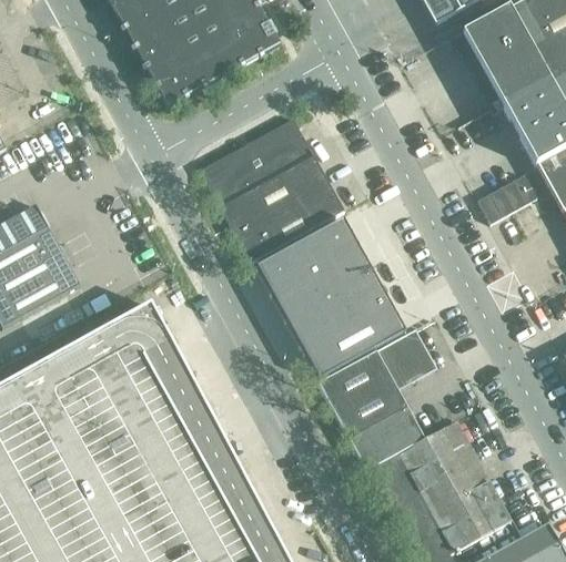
[(269,21),(256,0),(109,0),(168,106),(281,43),(275,34),(279,32),(272,20),(269,21)]
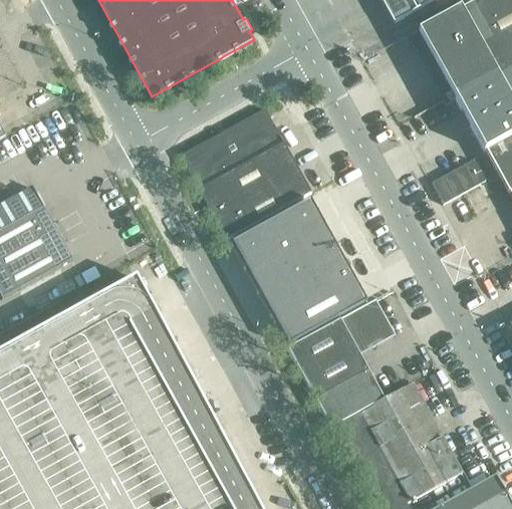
[(384,0),(395,20),(431,0),(384,0)]
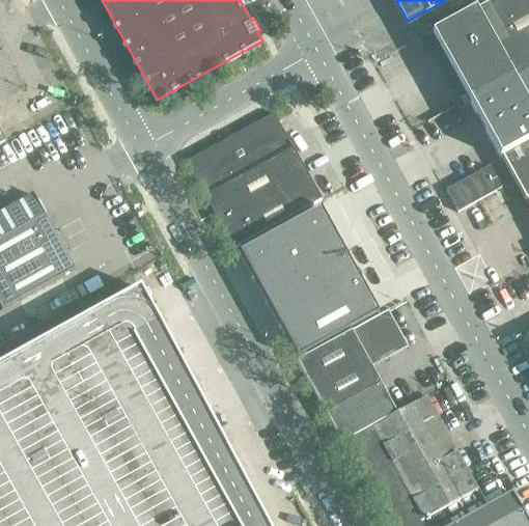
[(471,100),(528,66),(528,0),(489,0),(433,31),(471,100)]
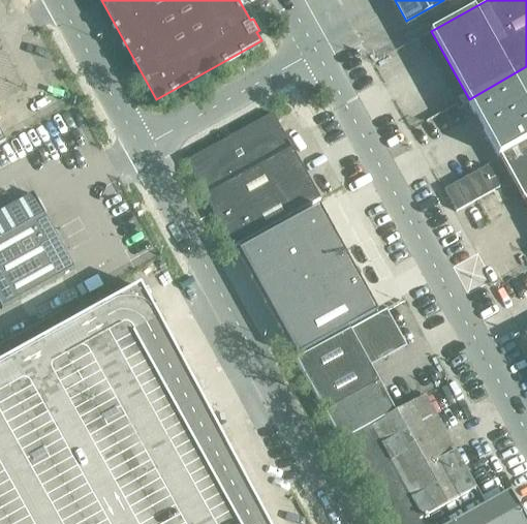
[(499,153),(501,152),(526,137),(526,66),(469,99),(499,153)]
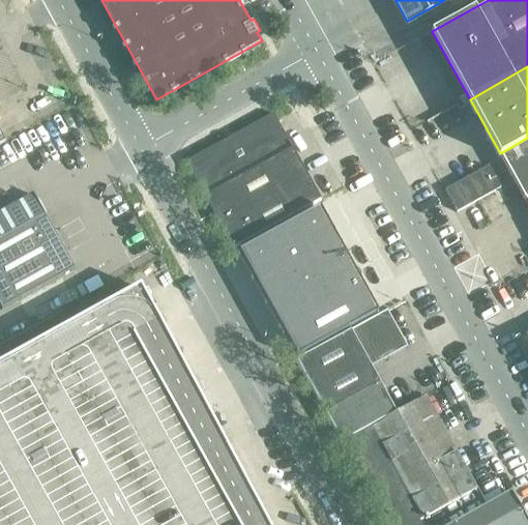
[(322,197),(277,115),(274,110),(187,157),(235,244),(322,197)]
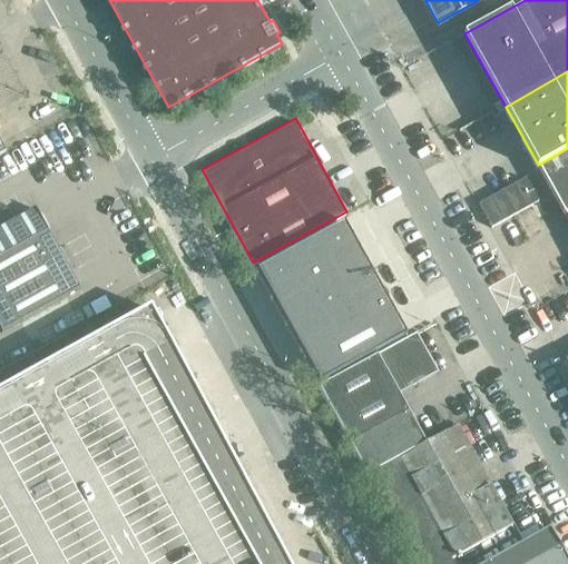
[(567,148),(540,164),(566,211),(567,210),(567,148)]
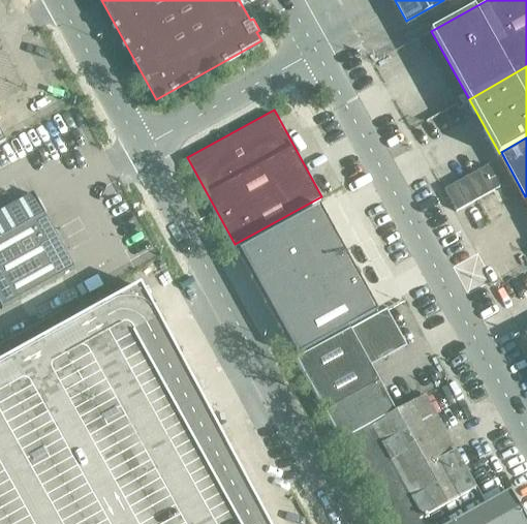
[(457,203),(502,184),(493,161),(447,179),(457,203)]
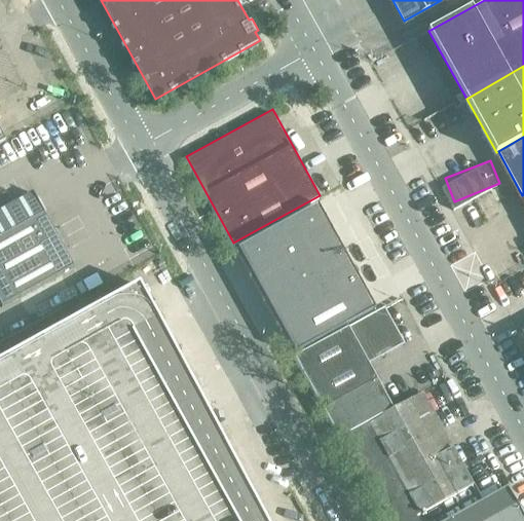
[(346,278),(307,208),(306,209),(306,208),(237,246),(238,246),(236,247),(275,317),(275,318),(277,318),(345,280),(346,278)]
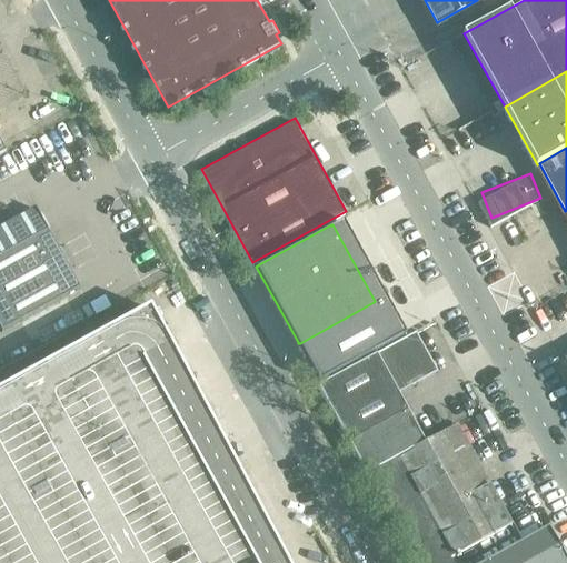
[(81,284),(49,227),(0,253),(0,321),(3,328),(81,284)]
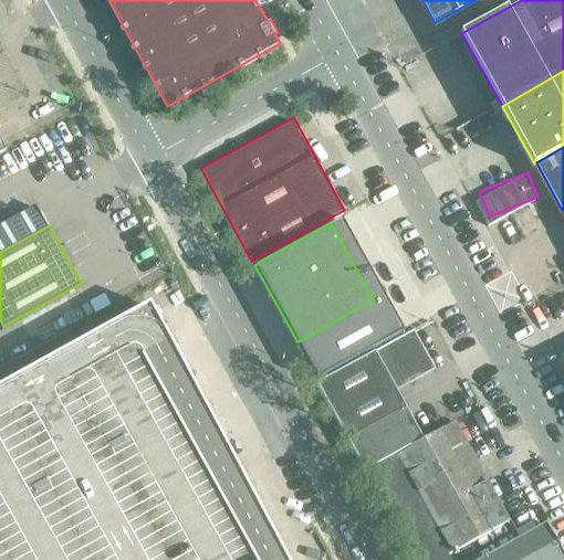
[(397,387),(436,366),(415,328),(376,349),(319,381),(350,436),(407,405),(397,387)]
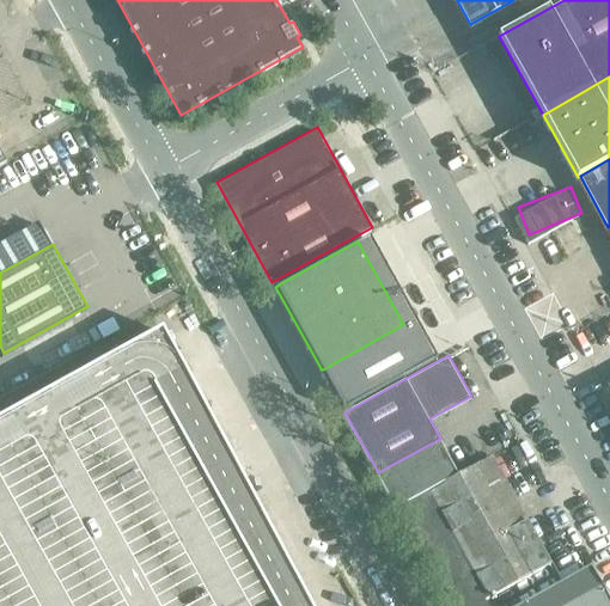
[(396,507),(459,472),(441,440),(379,475),(396,507)]
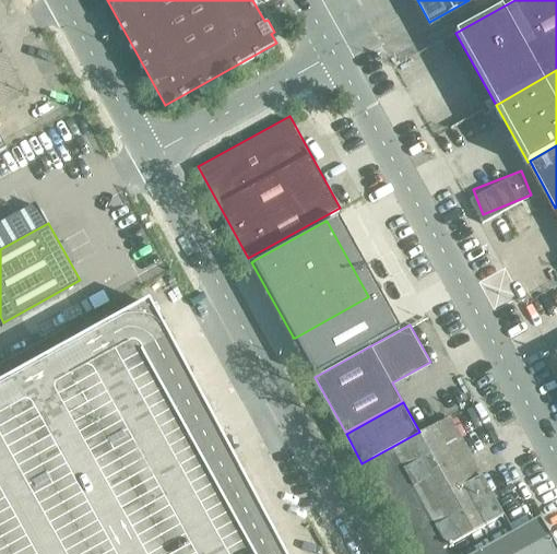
[(450,414),(419,432),(362,463),(412,553),(449,553),(445,545),(504,513),(450,414)]
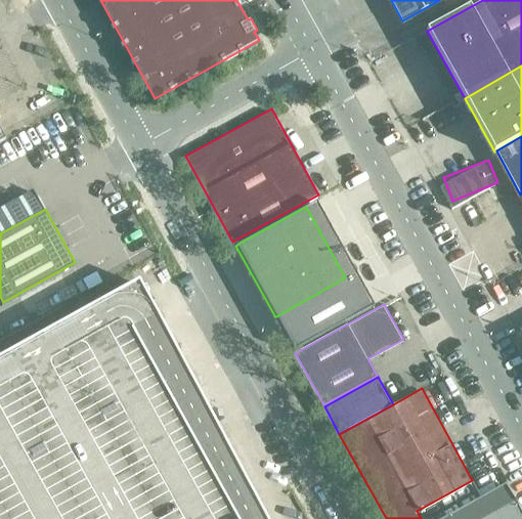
[(521,510),(506,482),(438,518),(521,518),(521,510)]
